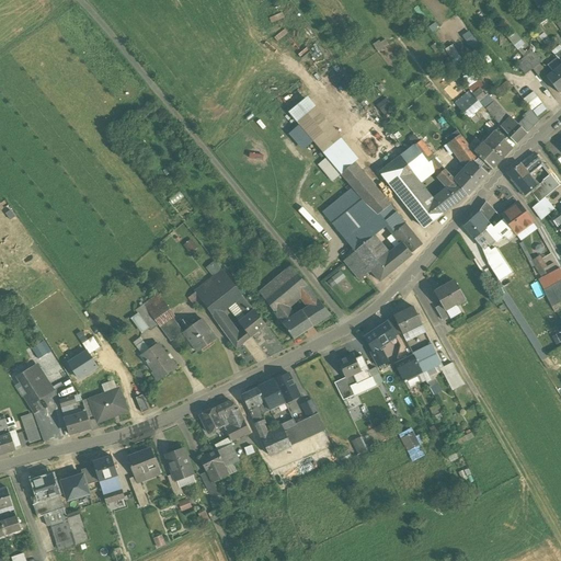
[(472,48),(479,44),(469,31),(462,36),(472,48)]
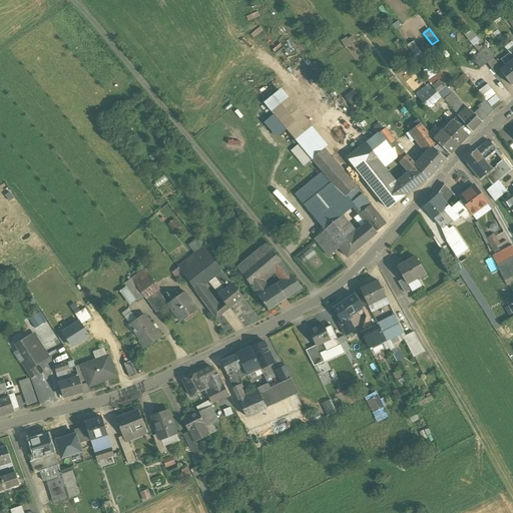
[(473,45),(480,40),(472,29),(465,34),(473,45)]
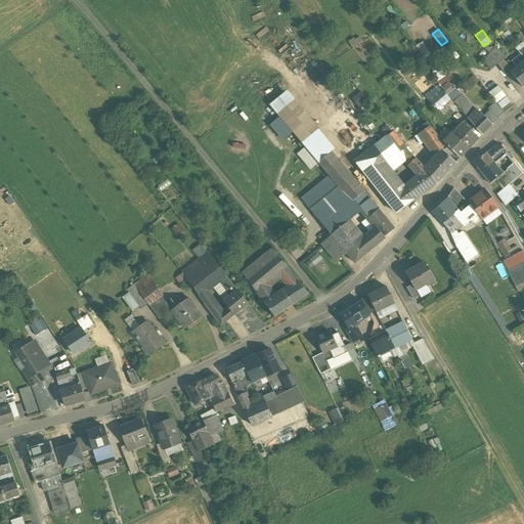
[(498,49),(489,55),(496,64),(505,59),(498,49)]
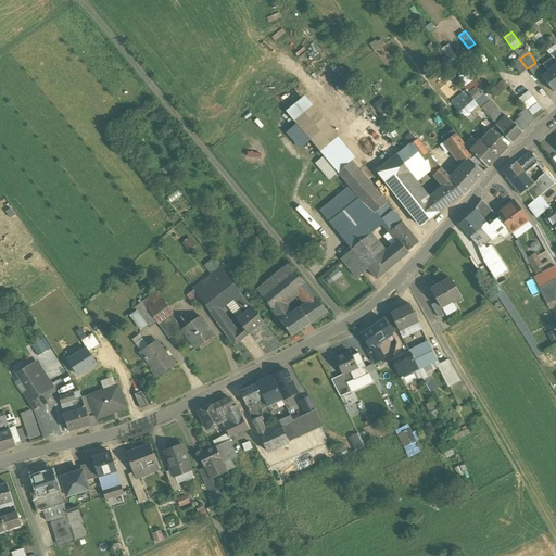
[(555,64),(541,76),(554,92),(555,90),(555,64)]
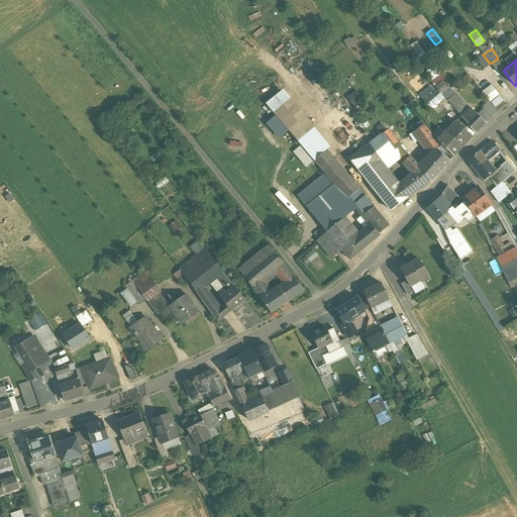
[(468,75),(450,90),(454,95),(472,80),(468,75)]
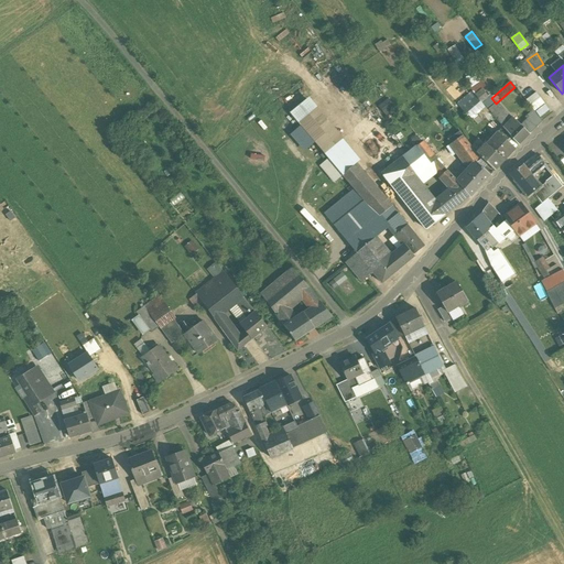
[(540,117),(550,109),(537,91),(527,99),(540,117)]
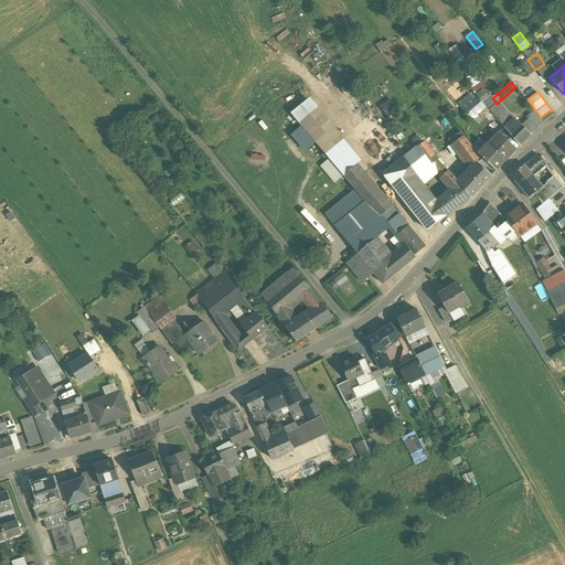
[(472,93),(460,103),(464,107),(477,97),(472,93)]
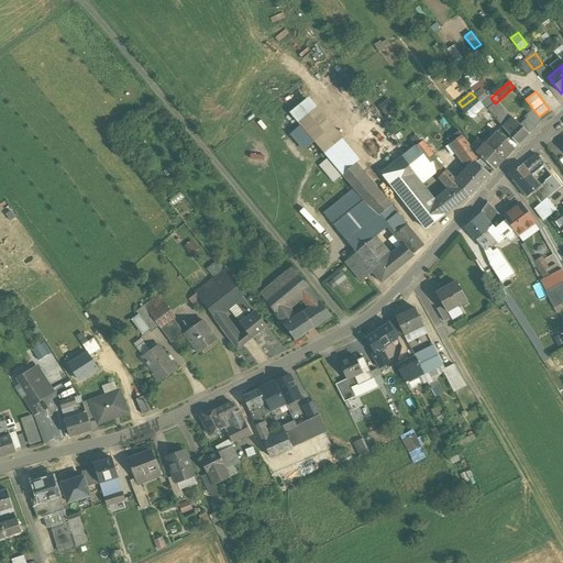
[(462,107),(460,109),(468,120),(483,108),(475,97),(462,107)]
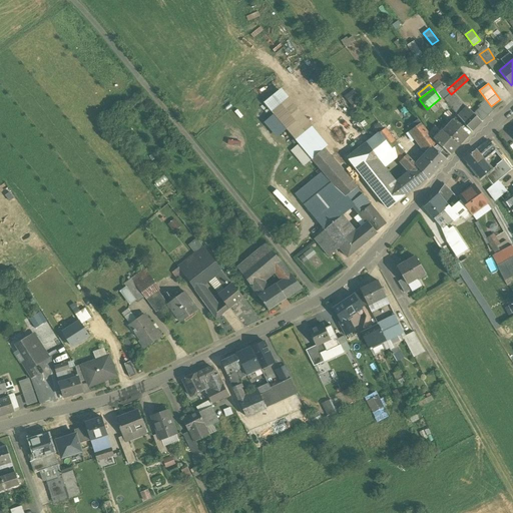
[(451,94),(447,89),(440,94),(457,115),(458,116),(459,115),(465,109),(451,94)]
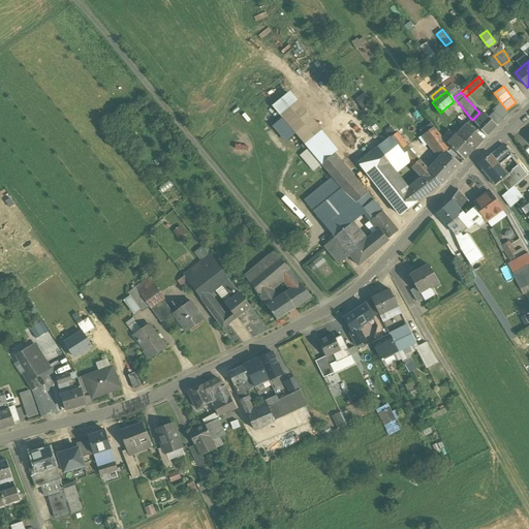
[(321,164),(334,154),(337,152),(291,97),(276,111),(321,164)]
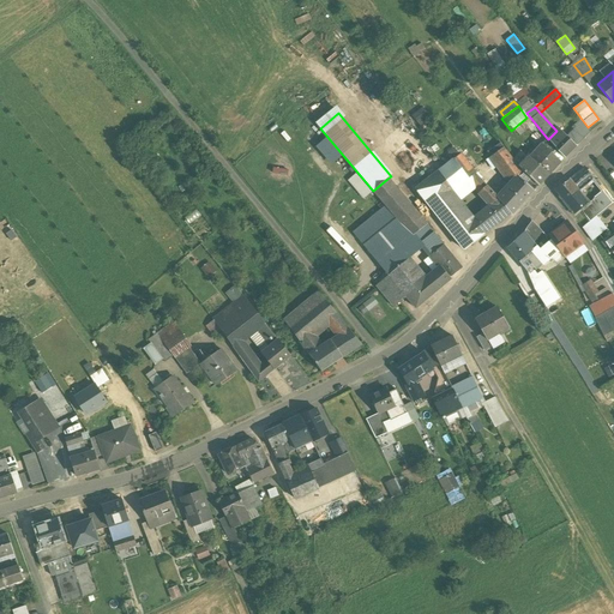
[(421,121),(415,113),(409,119),(415,126),(421,121)]
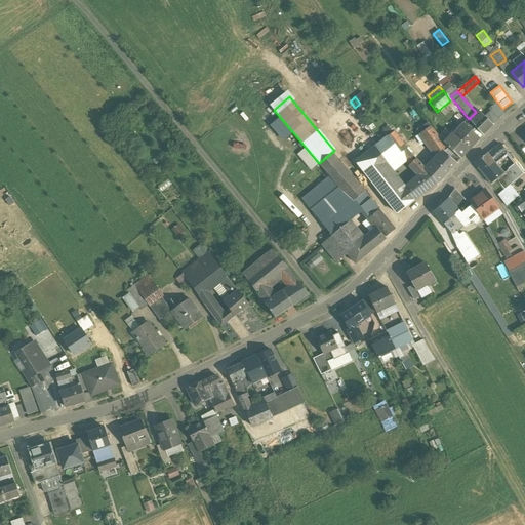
[(493,101),(480,113),(493,125),(503,115),(493,101)]
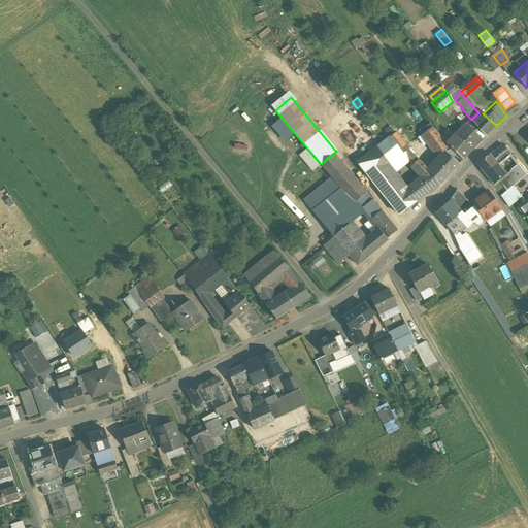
[(357,108),(352,102),(345,107),(351,113),(357,108)]
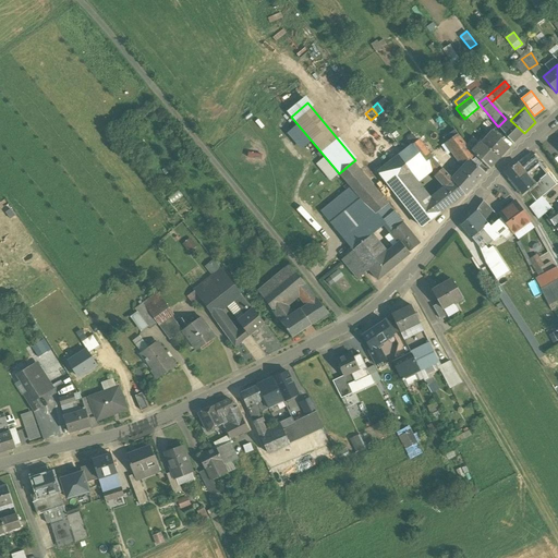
[(510,120),(508,117),(506,119),(499,125),(508,134),(506,136),(513,144),(524,133),(510,120)]
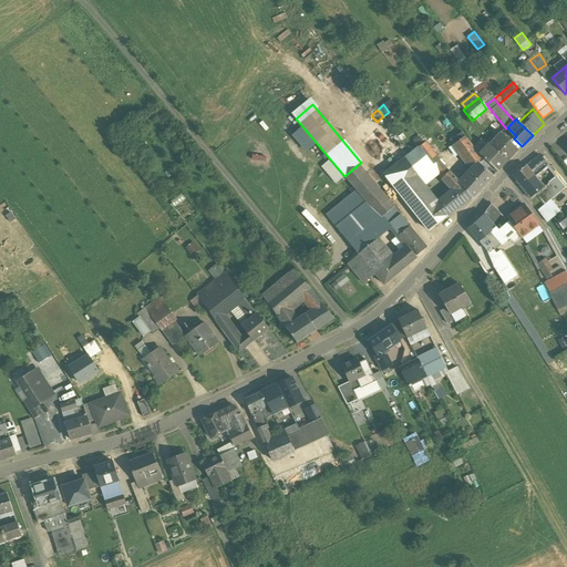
[(516,136),(507,127),(506,129),(505,127),(501,133),(509,142),(514,138),(516,136)]
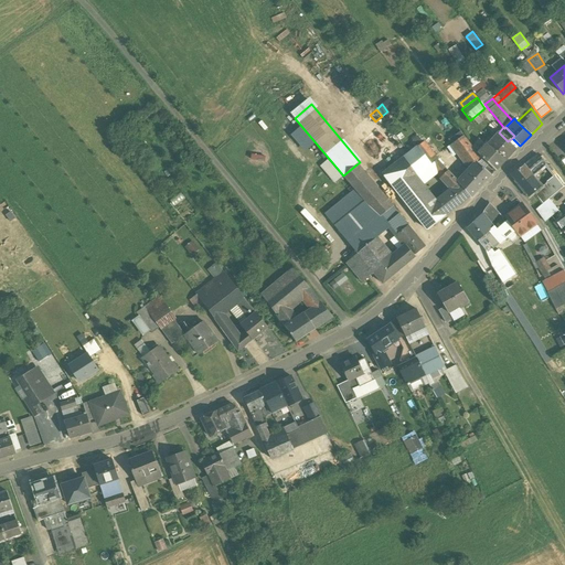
[(499,132),(479,155),(482,159),(489,164),(496,171),(514,151),(505,144),(508,141),(499,132)]
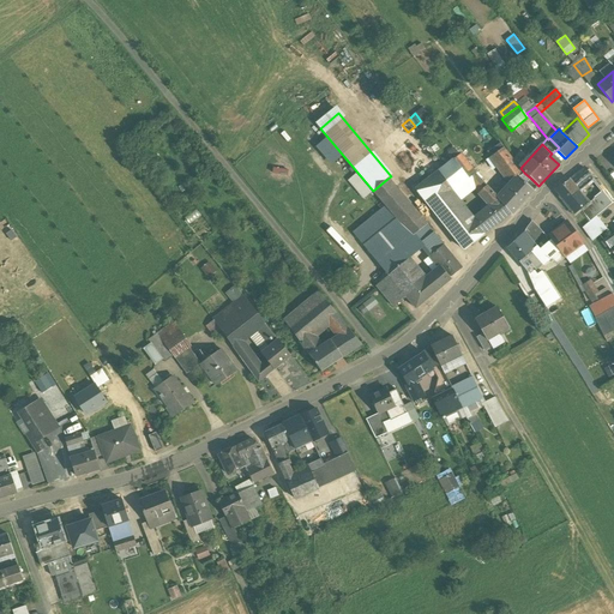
[(522,175),(504,149),(494,156),(498,162),(495,163),(510,181),(511,182),(517,176),(518,178),(522,175)]
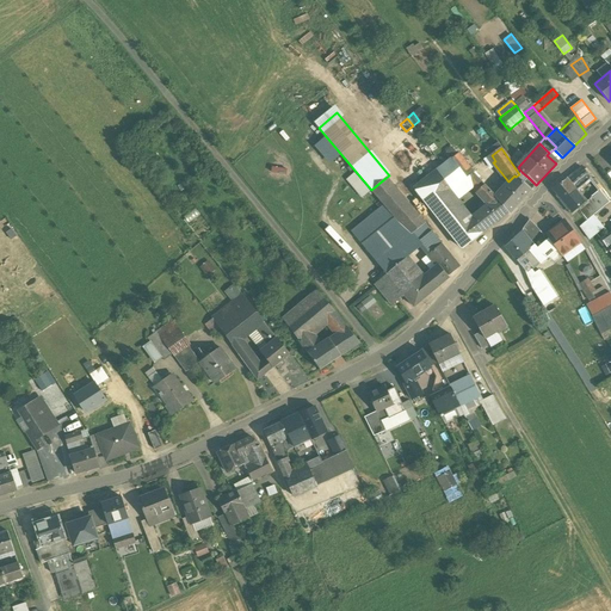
[(469,220),(449,193),(466,179),(467,178),(452,159),(414,190),(462,250),(481,234),(469,220)]
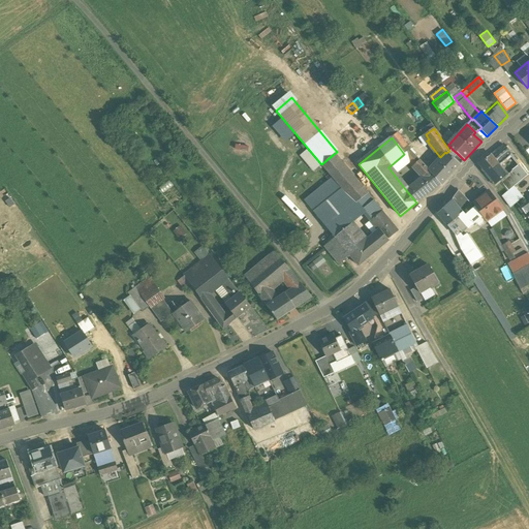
[(503,145),(479,164),(495,184),(504,176),(496,165),(510,154),(503,145)]
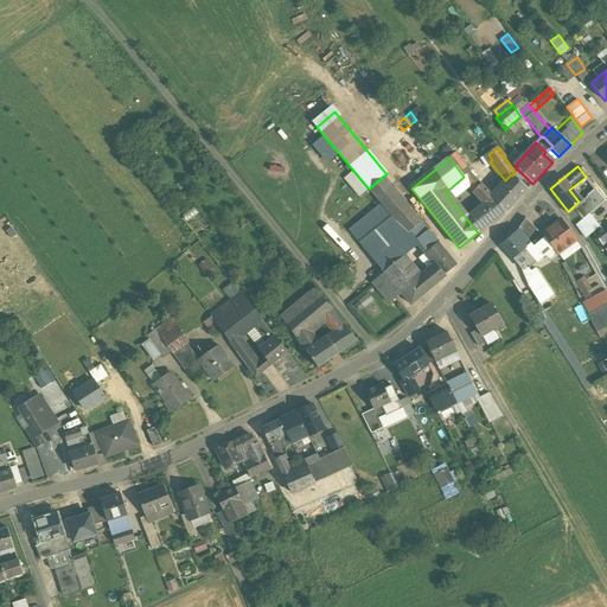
[(479,185),(468,173),(464,177),(462,178),(473,190),(479,185)]
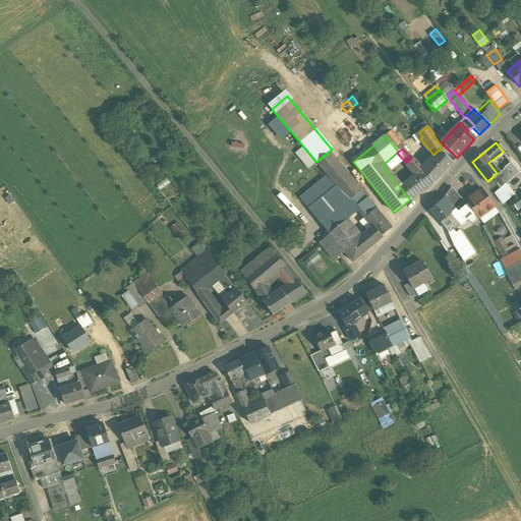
[(440,151),(439,150),(433,155),(426,163),(441,176),(453,162),(447,157),(440,151)]
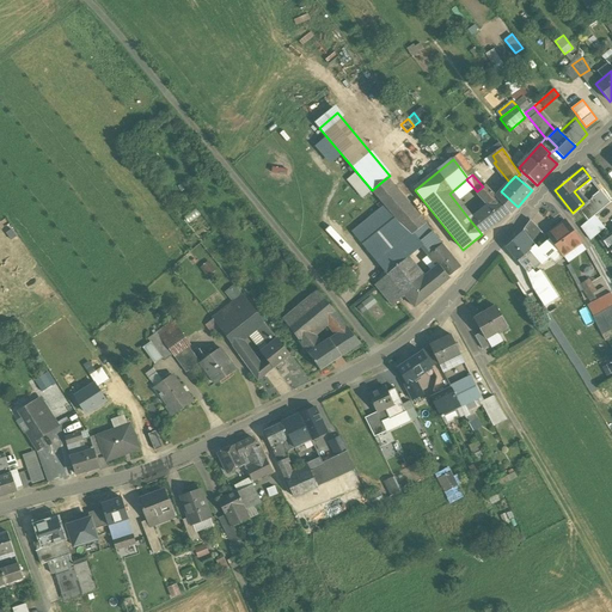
[(423,226),(386,178),(372,190),(397,220),(410,236),(412,233),(423,226)]
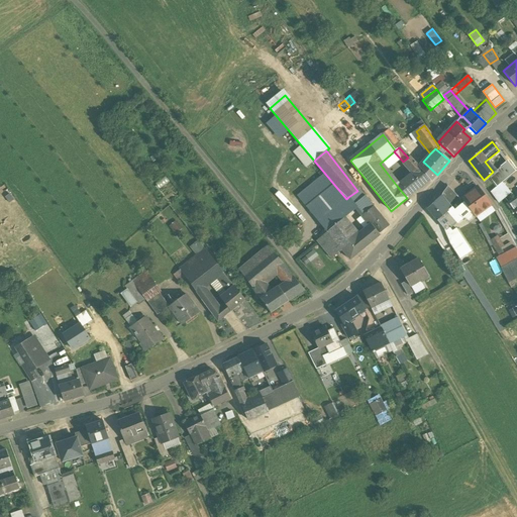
[(453,157),(447,150),(443,156),(449,161),(453,157)]
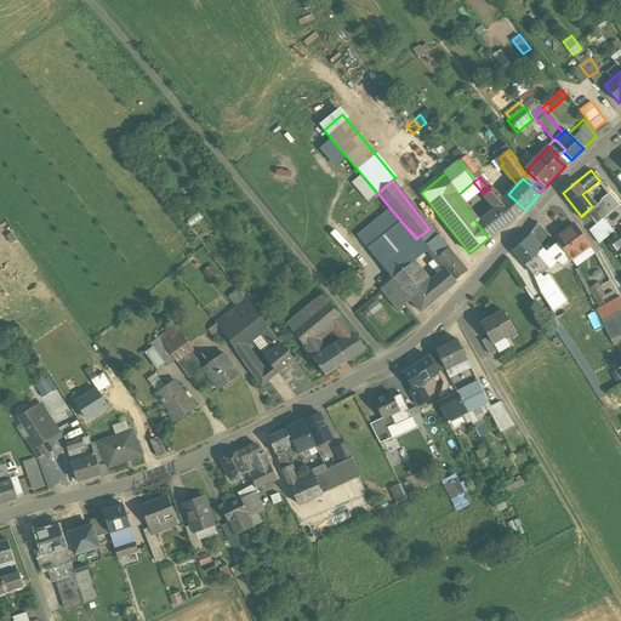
[(496,208),(477,223),(489,238),(517,216),(502,200),(490,189),(484,194),(496,208)]
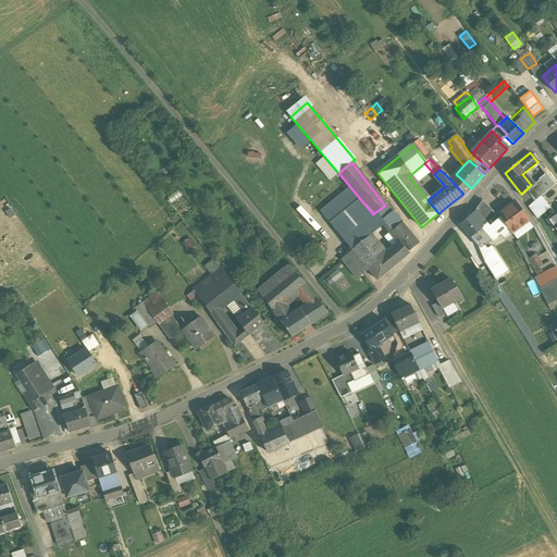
[(471,188),(456,174),(450,180),(463,194),(465,195),(471,188)]
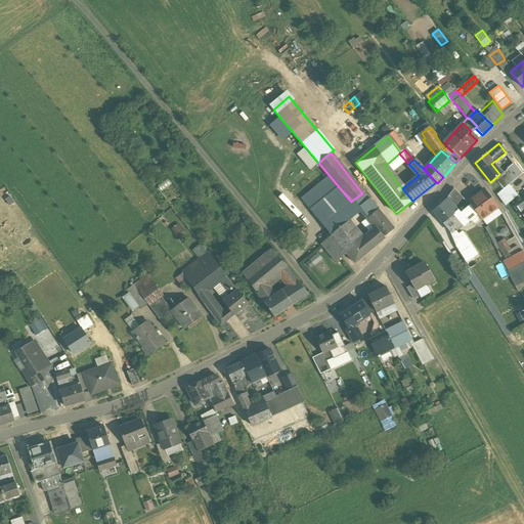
[(515,165),(500,176),(509,185),(522,174),(515,165)]
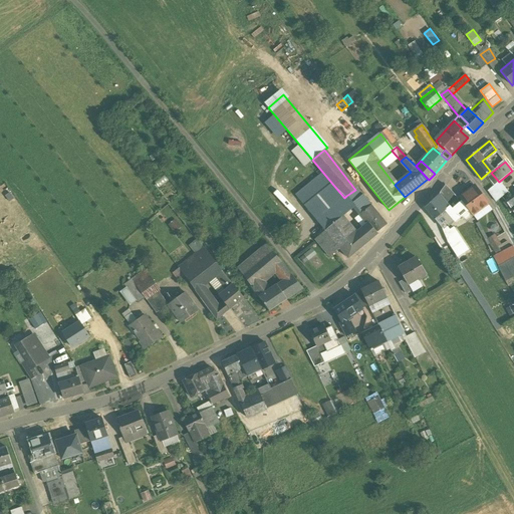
[(324,174),(296,196),(305,207),(333,185),(324,174)]
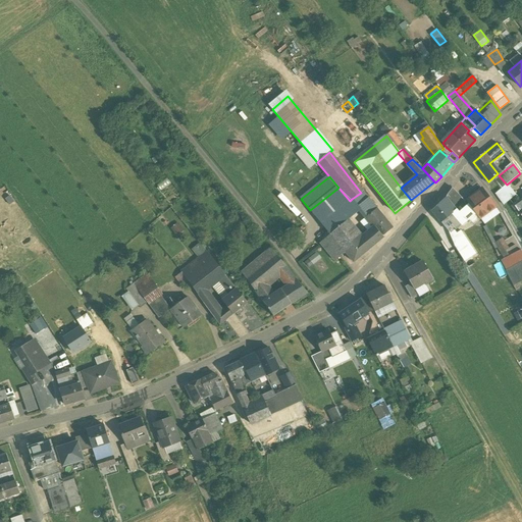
[(338,188),(310,210),(323,225),(338,213),(352,203),(350,201),(338,188)]
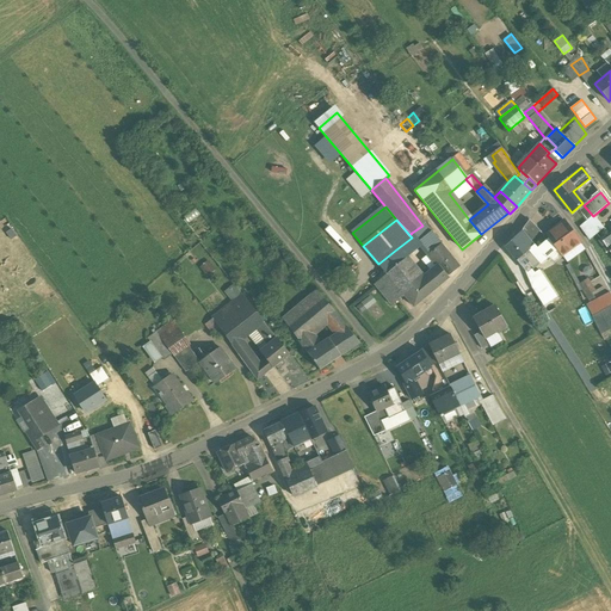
[(536,228),(529,221),(524,228),(532,234),(536,228)]
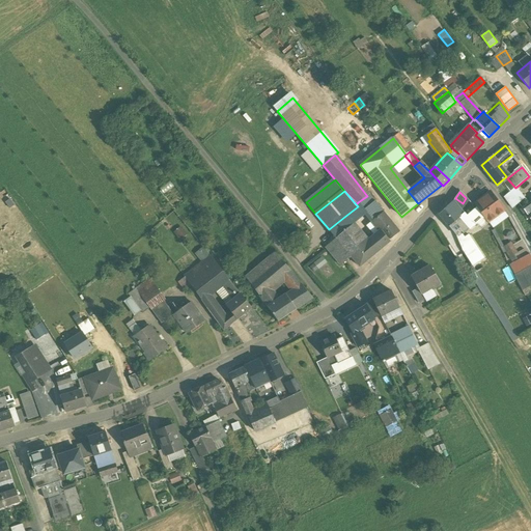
[(491,193),(475,203),(484,217),(488,222),(503,212),(491,193)]
